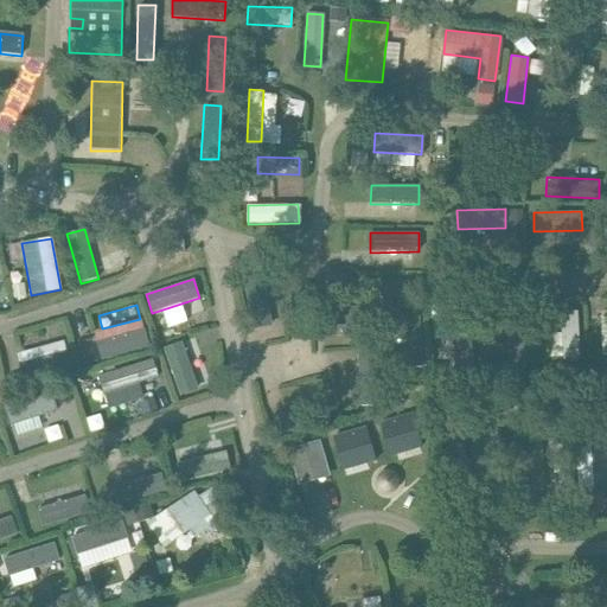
[(563,357),(580,357),(577,312),(561,312),(563,357)]
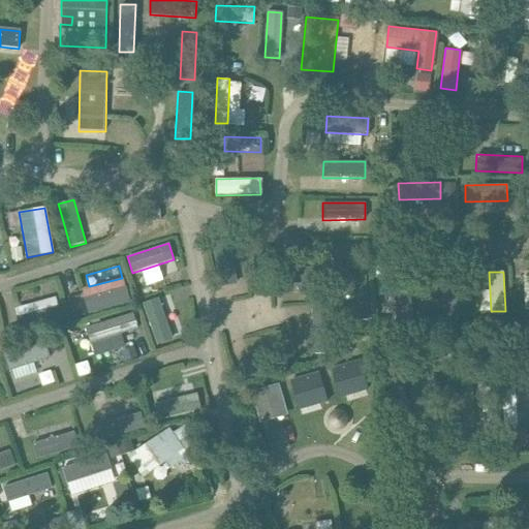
[(397,320),(413,319),(411,275),(395,275),(397,320)]
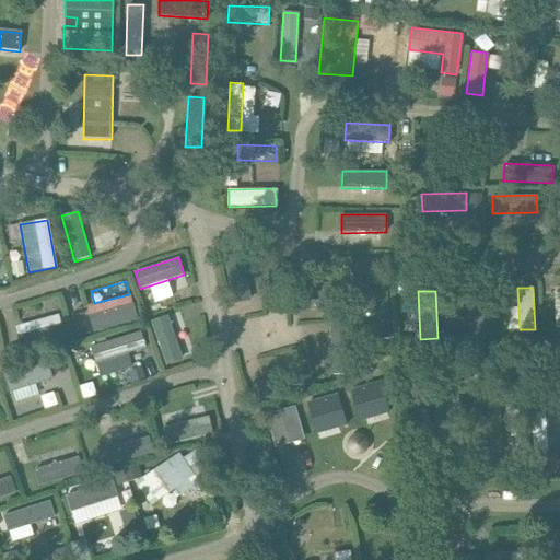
[(372,339),(389,338),(387,293),(370,294),(372,339)]
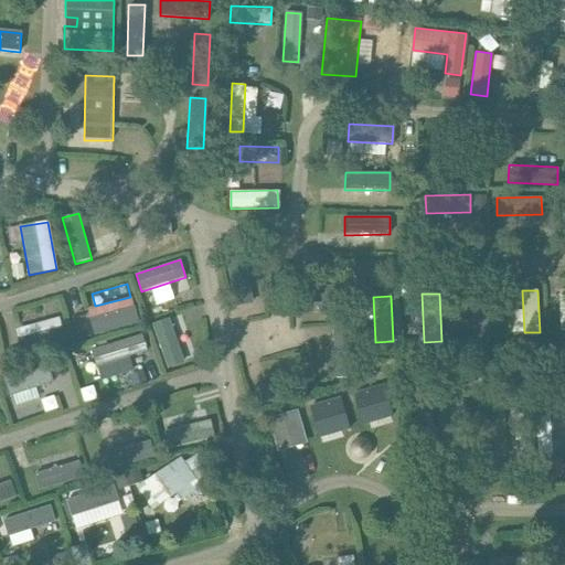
[(456,363),(487,362),(487,343),(491,343),(490,298),(473,298),(475,320),(455,321),(456,363)]
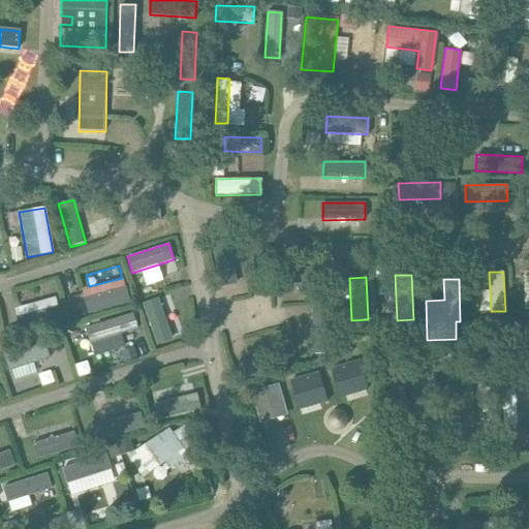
[(84,294),(89,313),(130,302),(125,283),(84,294)]
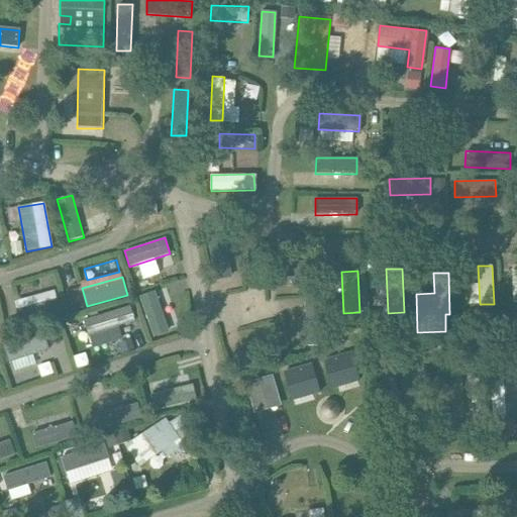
[(152,336),(169,331),(156,291),(139,297),(152,336)]
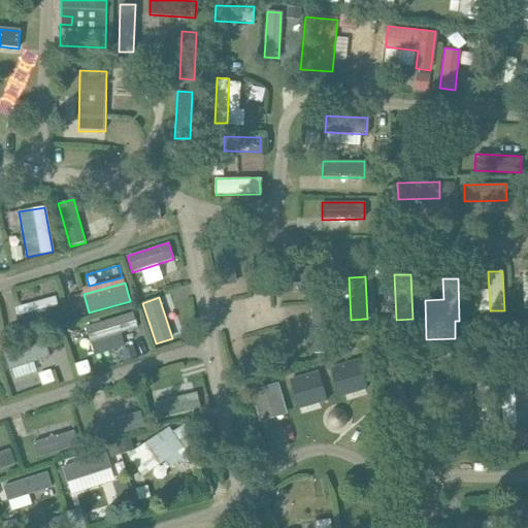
[(15,314),(20,331),(61,321),(57,302),(15,314)]
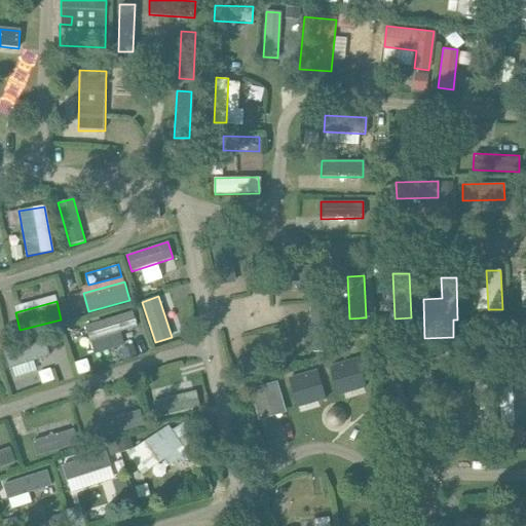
[(85,326),(94,353),(123,344),(120,333),(137,328),(133,312),(85,326)]
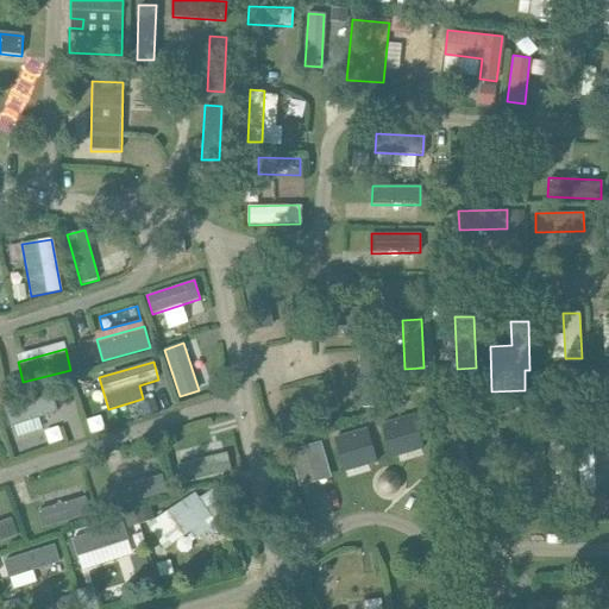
[(1,410),(7,429),(58,413),(52,394),(1,410)]
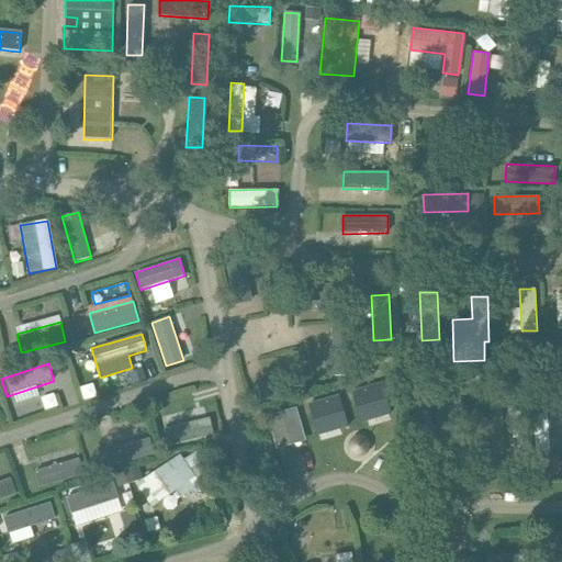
[(361,423),(392,414),(383,381),(351,390),(361,423)]
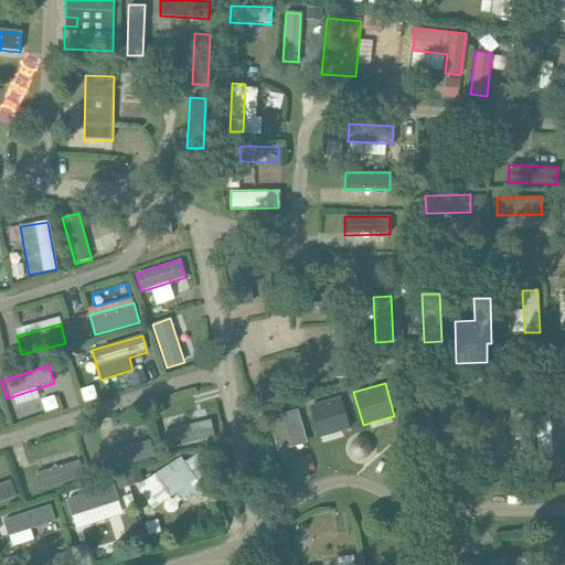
[(319,438),(351,429),(341,396),(309,405),(319,438)]
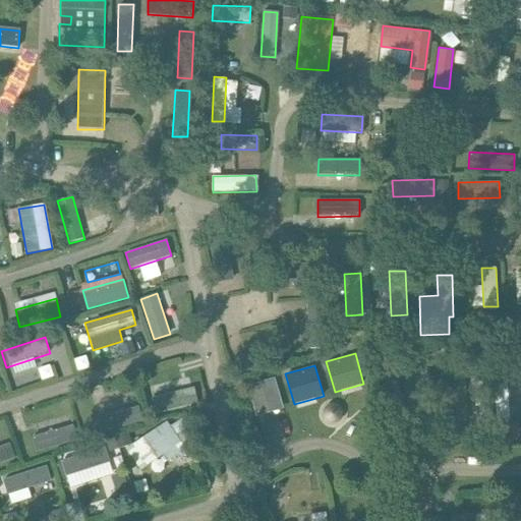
[(386,415),(403,414),(399,371),(383,373),(386,415)]
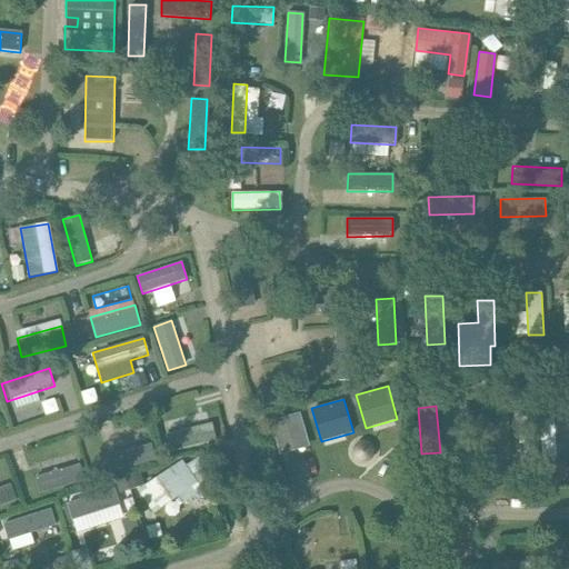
[(279,456),(311,446),(301,413),(269,422),(279,456)]
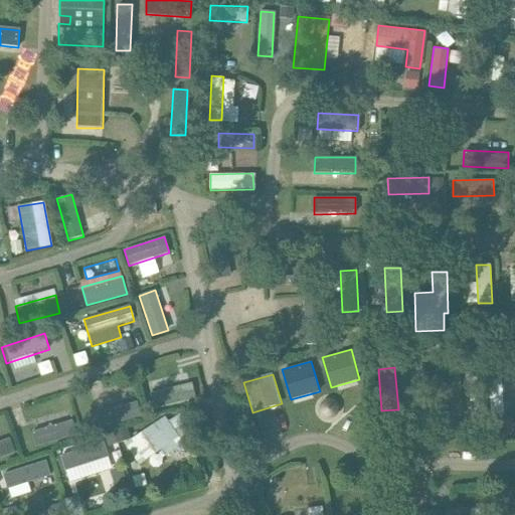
[(502,377),(489,377),(491,414),(514,412),(514,411),(513,379),(502,380),(502,377)]
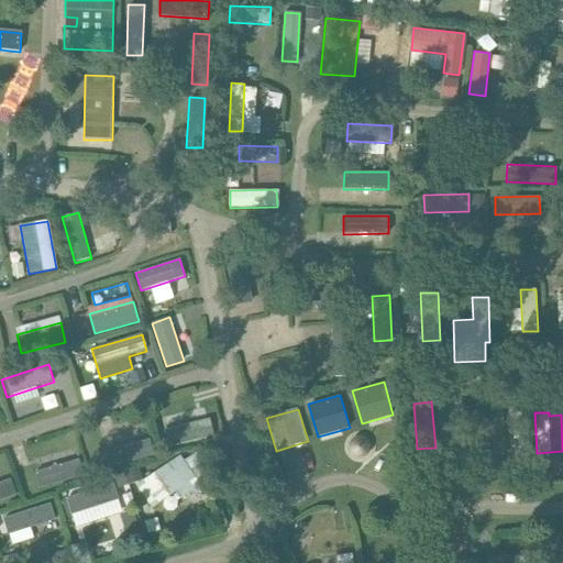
[(213,434),(209,419),(165,430),(168,445),(213,434)]
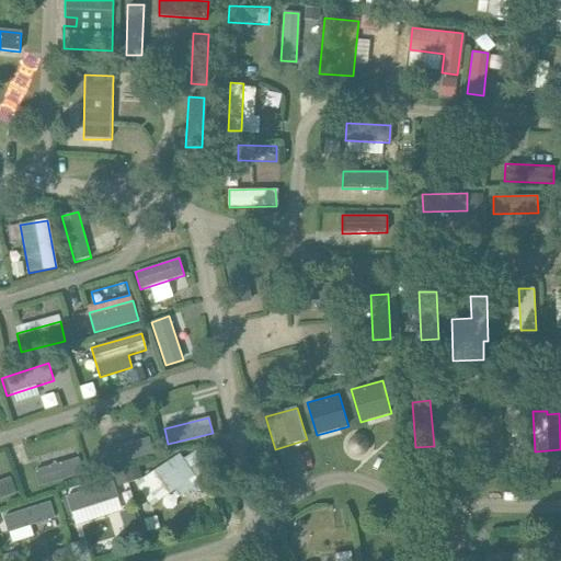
[(105,449),(110,466),(153,453),(149,436),(105,449)]
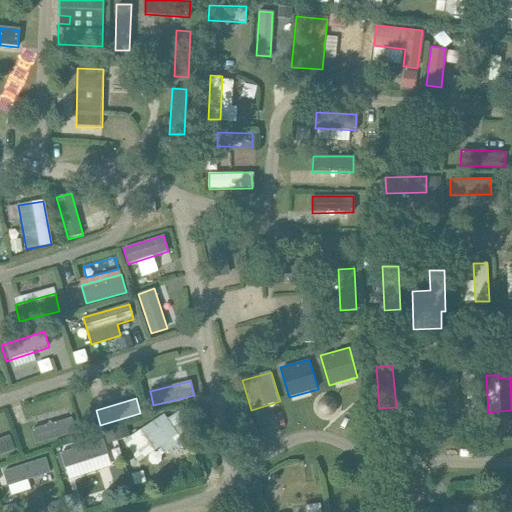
[(185,445),(164,415),(126,440),(140,460),(159,447),(164,454),(173,447),(176,451),(185,445)]
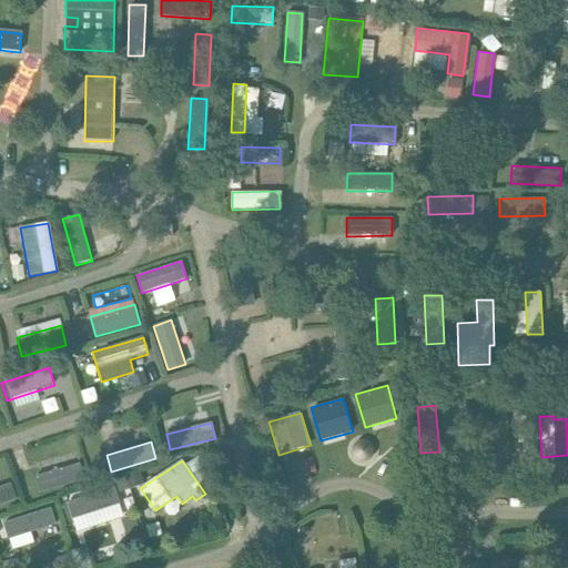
[(34,476),(40,493),(84,479),(79,463),(34,476)]
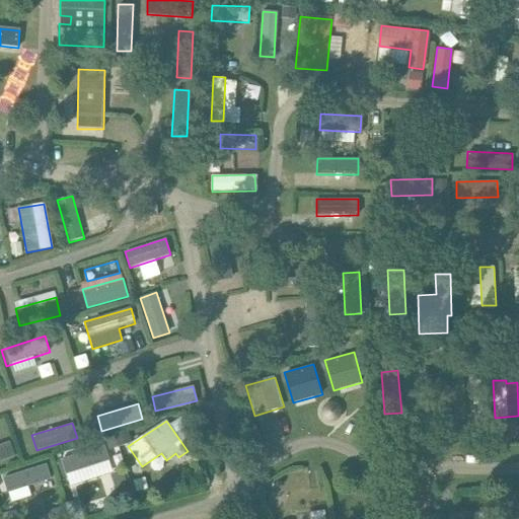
[(204,442),(202,433),(192,435),(194,445),(204,442)]
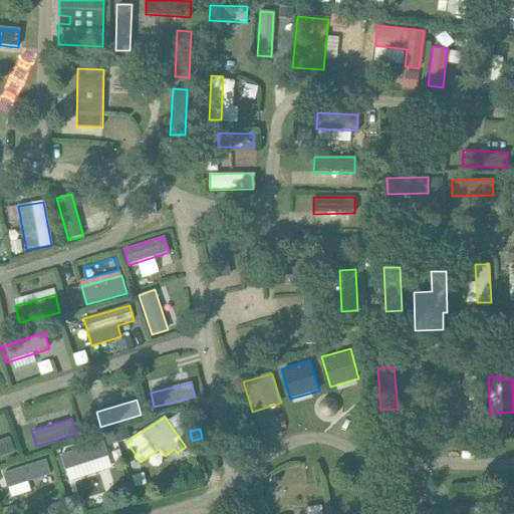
[(0,440),(0,457),(15,453),(9,437),(0,440)]
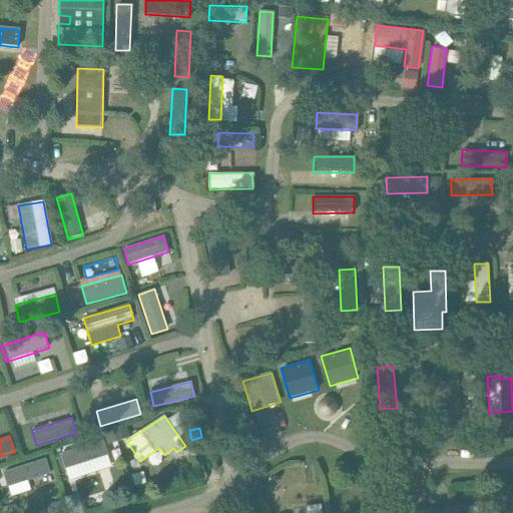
[(110,464),(103,441),(60,453),(67,477),(110,464)]
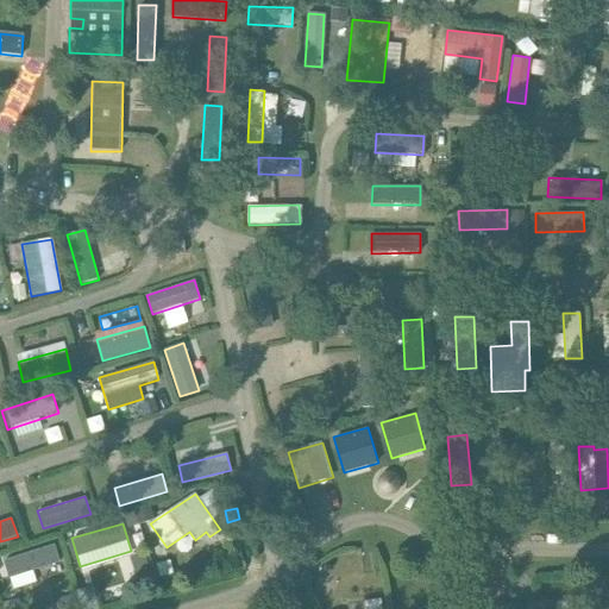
[(60,562),(54,544),(4,560),(12,588),(36,581),(32,570),(60,562)]
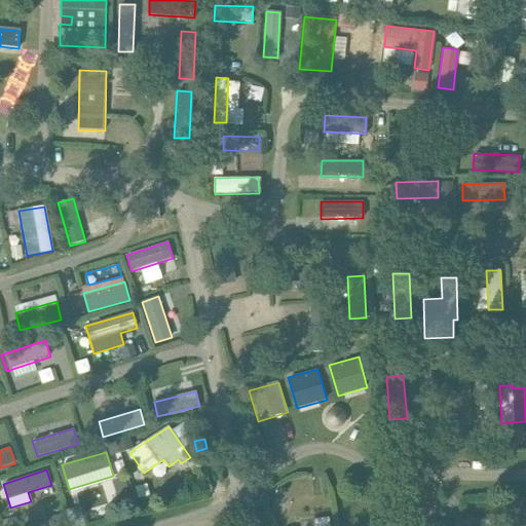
[(29,492),(32,502),(52,498),(50,487),(29,492)]
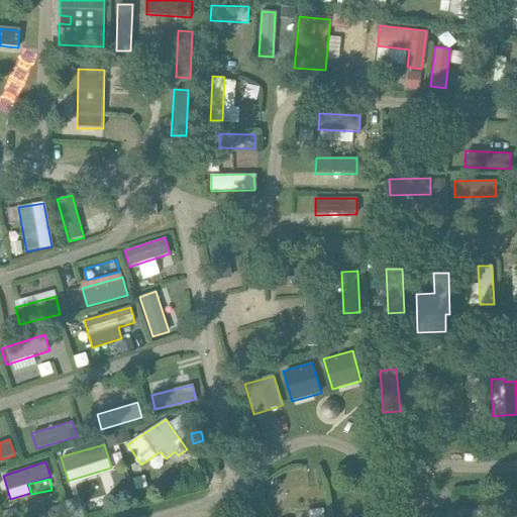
[(323,516),(323,508),(307,509),(307,516),(323,516)]
